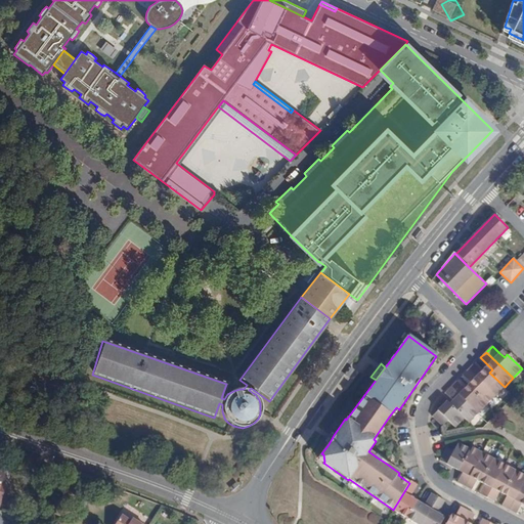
[(469,369),(495,396),(505,387),(489,373),(486,376),(482,372),(474,363),(469,369)]
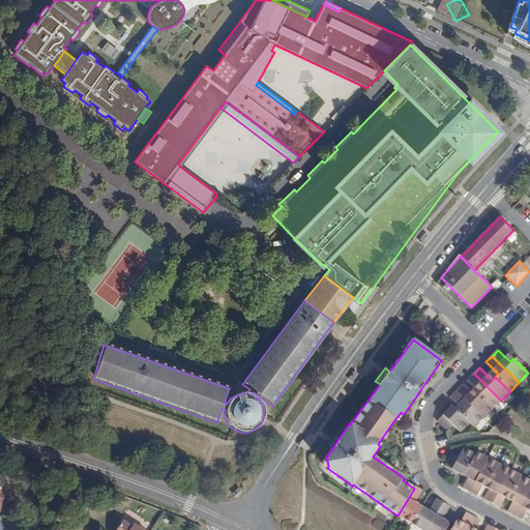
[(477,395),(492,410),(501,401),(474,374),(468,380),(476,387),(480,391),(477,395)]
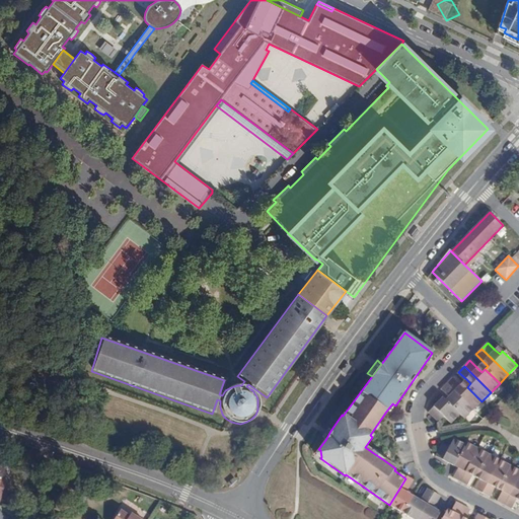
[(447,384),(473,410),(482,401),(467,387),(464,390),(460,385),(452,378),(447,384)]
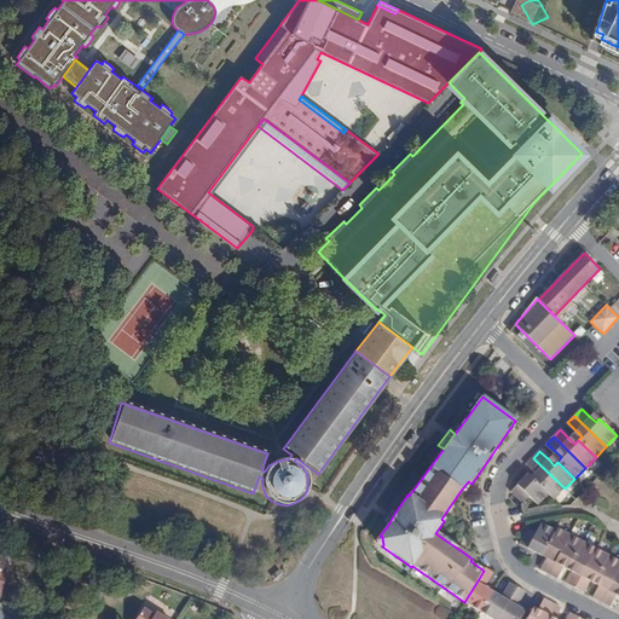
[(549,495),(554,499),(565,489),(533,458),(526,466),(534,474),(541,479),(536,482),(549,495)]
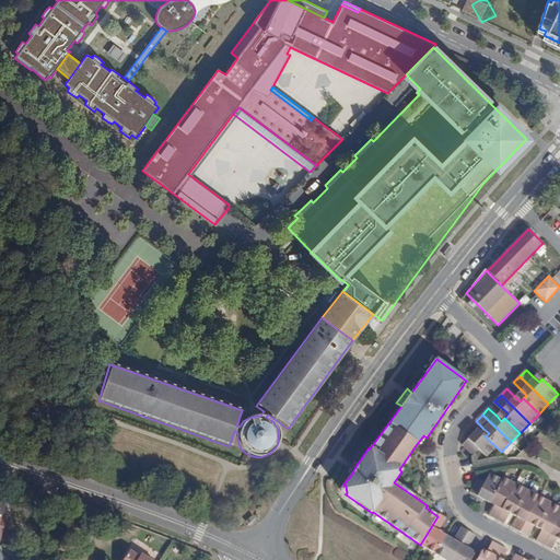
[(480,432),(478,429),(462,445),(473,455),(478,450),(487,457),(497,447),(485,436),(480,432)]
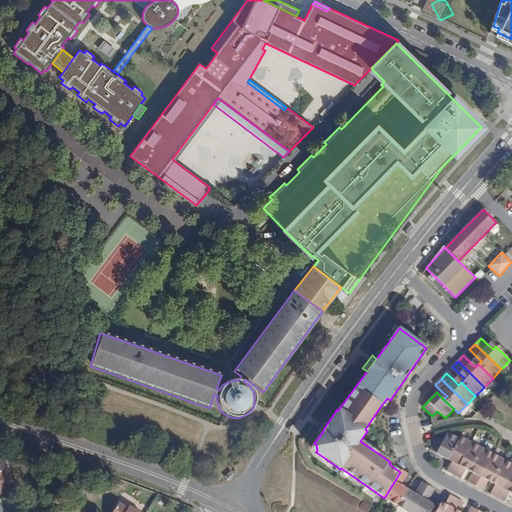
[(390,400),(387,398),(381,406),(384,408),(390,400)]
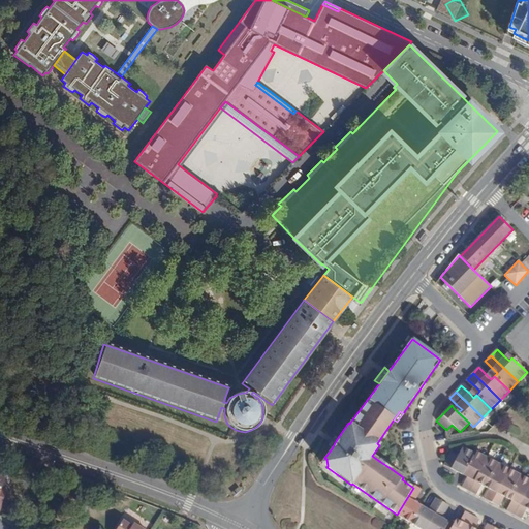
[(332,448),(337,439),(334,437),(328,445),(332,448)]
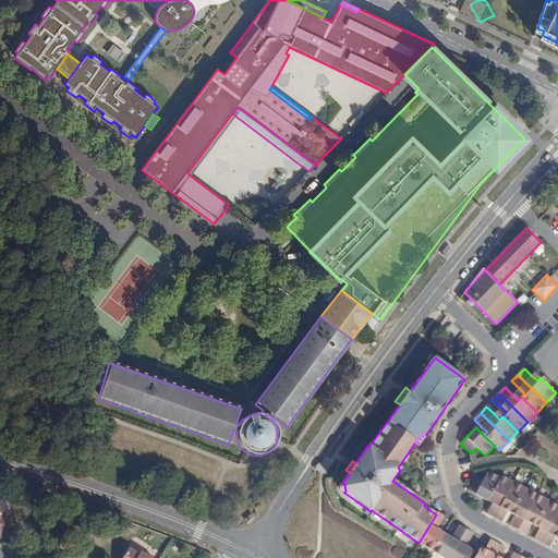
[(475,477),(469,490),(488,501),(492,496),(500,478),(488,472),(483,482),(475,477)]
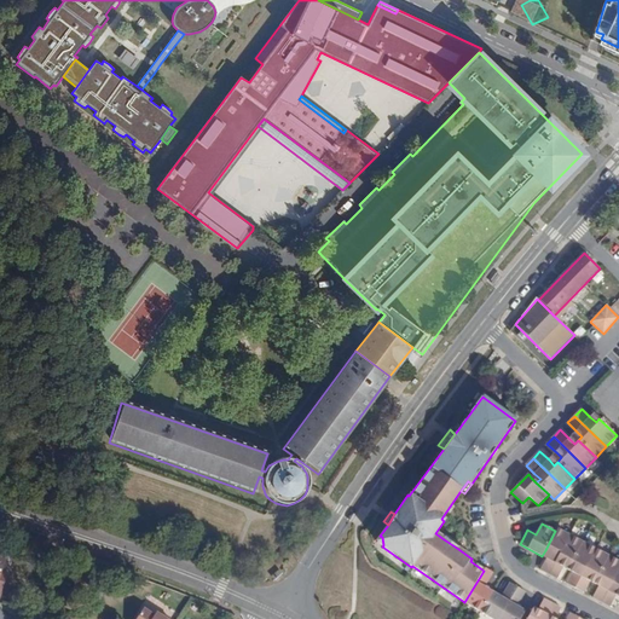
[(547,559),(541,570),(549,574),(570,536),(556,528),(555,531),(545,550),(549,553),(547,559)]
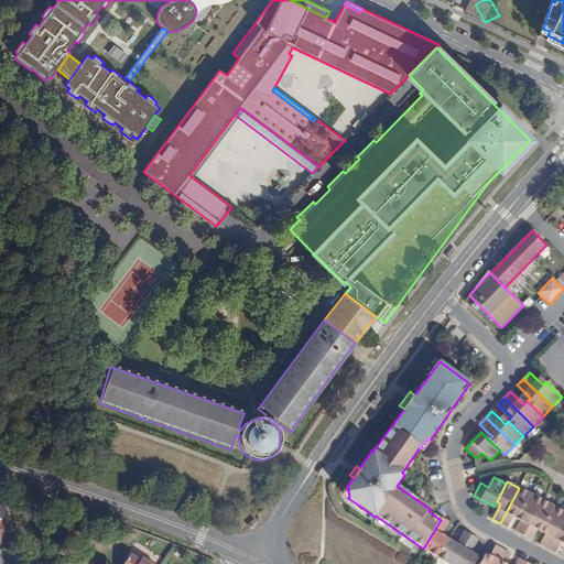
[(519,488),(500,523),(508,528),(513,517),(517,511),(520,513),(531,494),(519,488)]
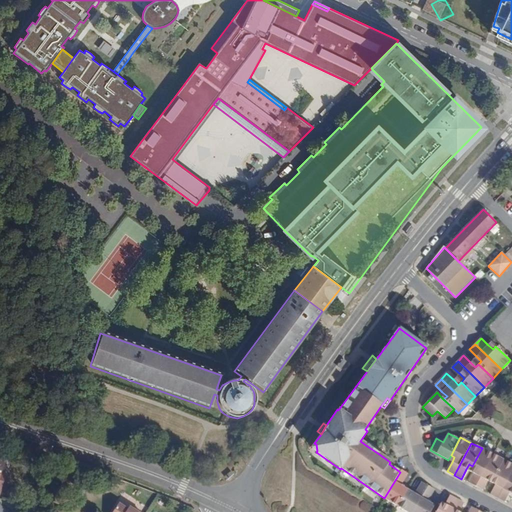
[(380,452),(369,444),(367,446),(379,454),(380,452)]
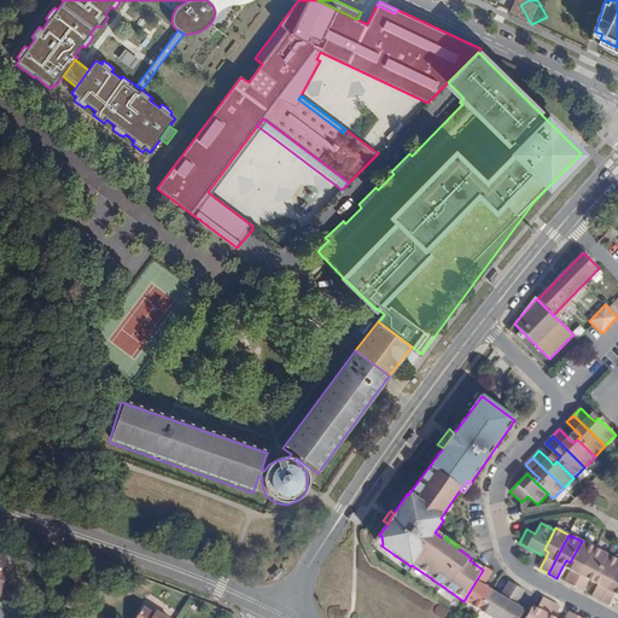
[(595,548),(582,541),(570,563),(575,565),(571,571),(566,583),(573,588),(595,548)]
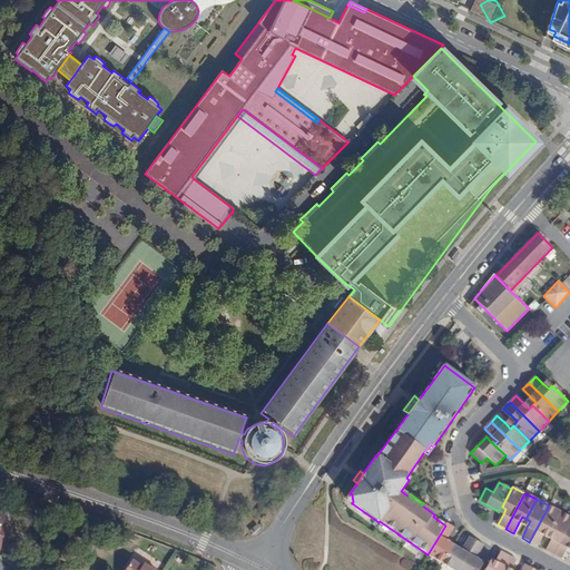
[(549,505),(529,542),(538,546),(543,536),(546,530),(550,532),(561,512),(549,505)]
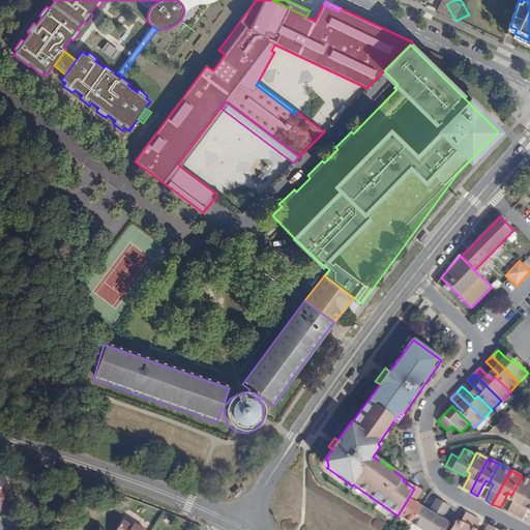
[(529,487),(529,480),(522,476),(511,495),(516,497),(512,502),(507,511),(514,516),(529,487)]
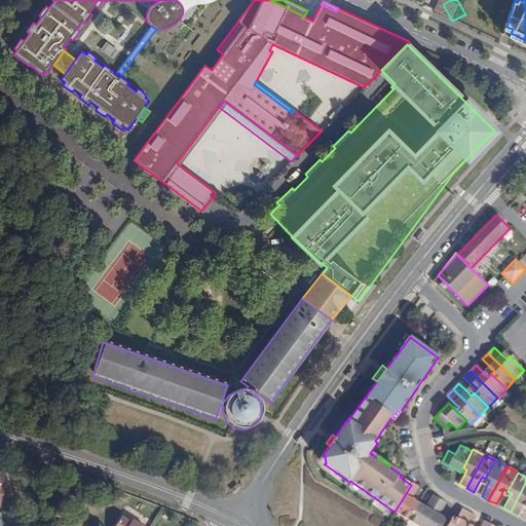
[(419,486),(412,483),(411,485),(395,512),(409,520),(419,503),(411,498),(419,486)]
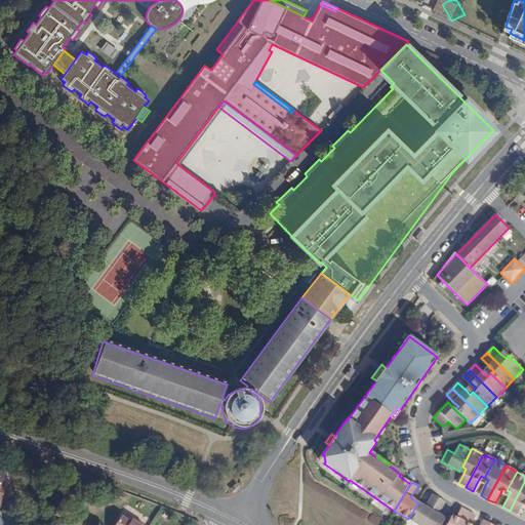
[(524,482),(510,511),(518,515),(522,506),(524,499),(524,482)]
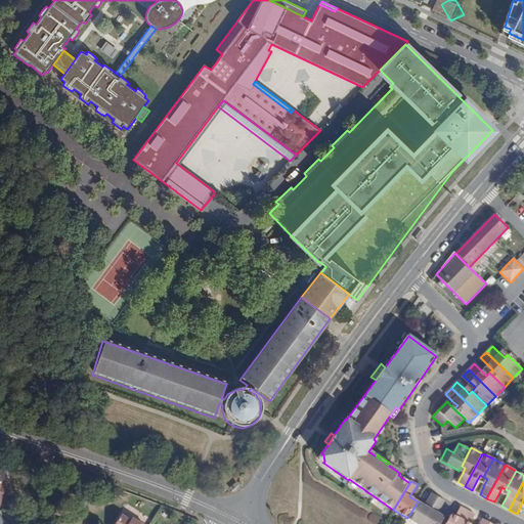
[(424,506),(418,501),(407,518),(416,523),(422,523),(438,497),(432,493),(424,506)]
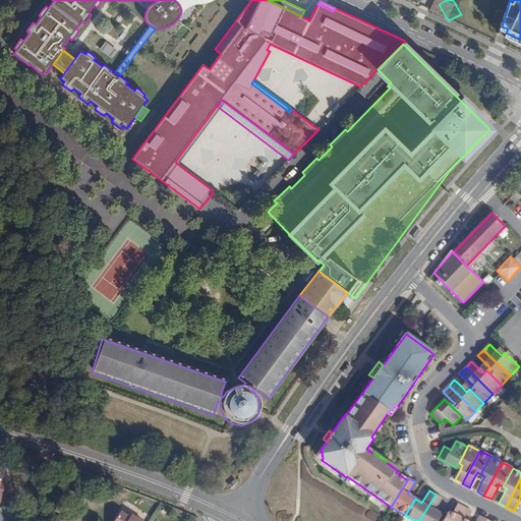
[(436,495),(419,520),(438,520),(442,515),(435,511),(442,499),(436,495)]
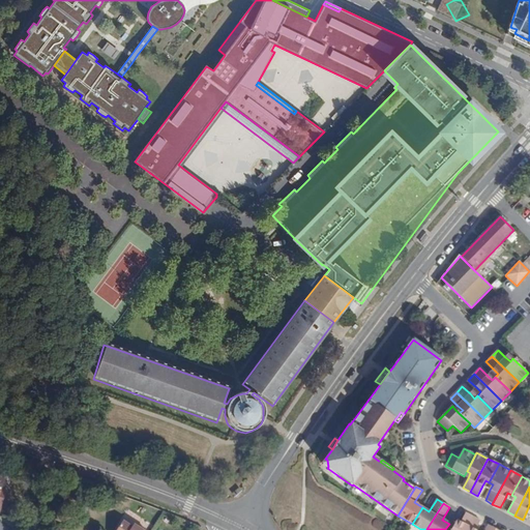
[(466,529),(473,517),(466,512),(461,523),(458,528),(453,526),(451,529),(466,529)]
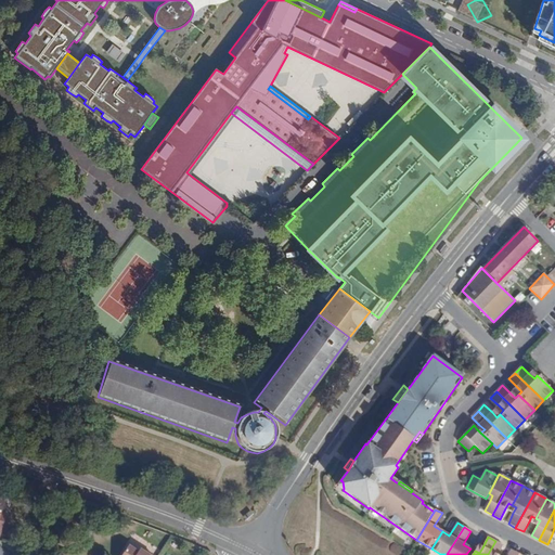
[(495,541),(488,554),(498,554),(503,545),(495,541)]
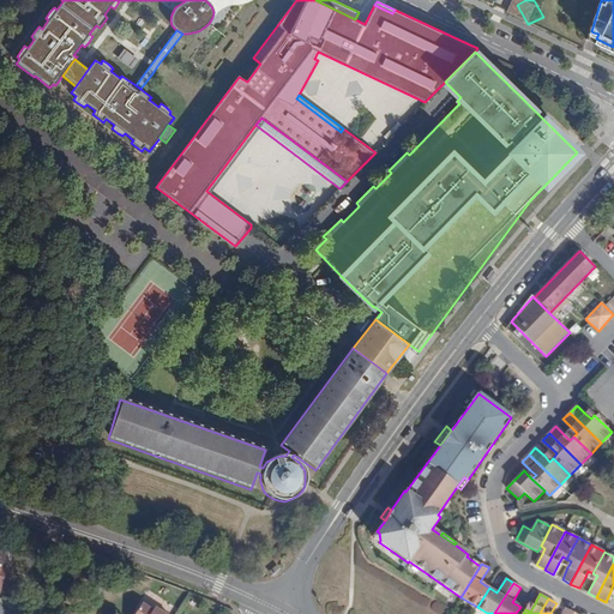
[(164,613),(155,607),(152,611),(142,603),(134,613),(164,613)]
